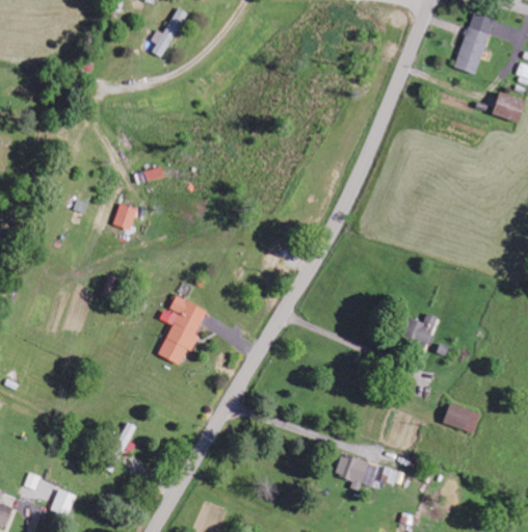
[(156,43),(151,51),(161,56),(186,11),(177,6),(162,32),(156,29),(150,40),(156,43)]
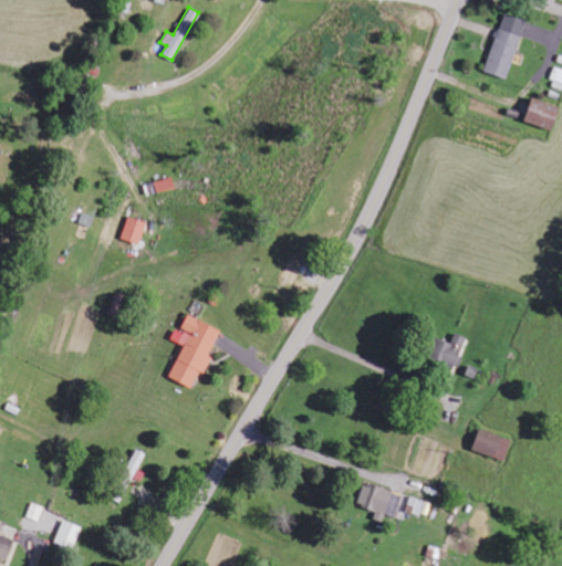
[(484,71),(507,77),(526,19),(502,12),(484,71)]
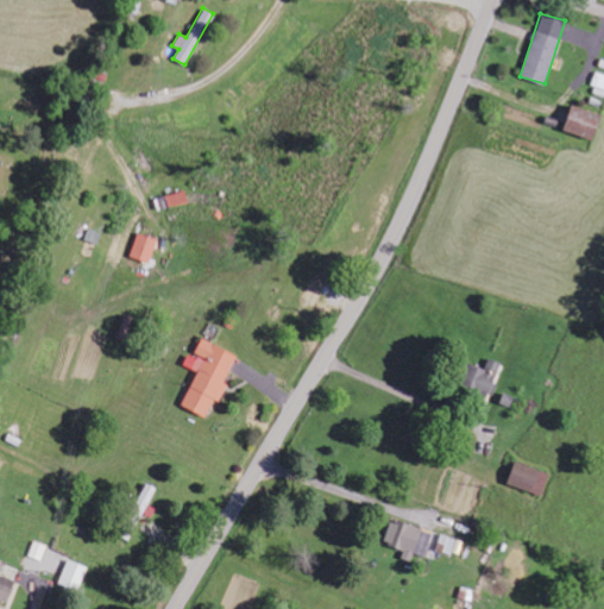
[(603,90),(603,75),(593,71),(589,86),(603,92),(603,90)]
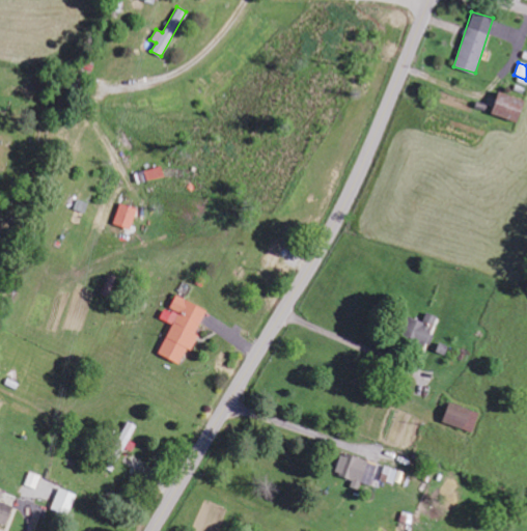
[(519,121),(525,100),(499,92),(493,114),(519,121)]
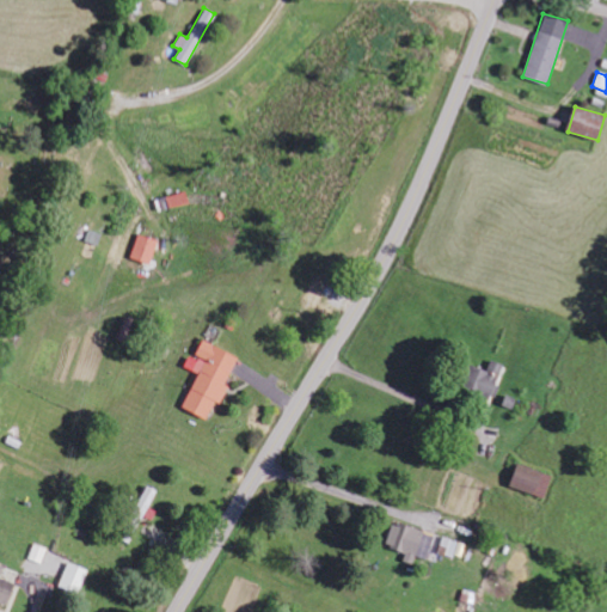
[(130,257),(149,263),(158,240),(139,233),(130,257)]
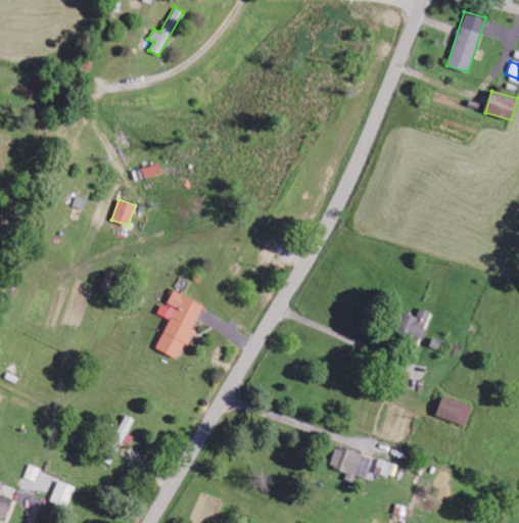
[(170,319),(155,348),(178,359),(203,304),(174,291),(162,316),(170,319)]
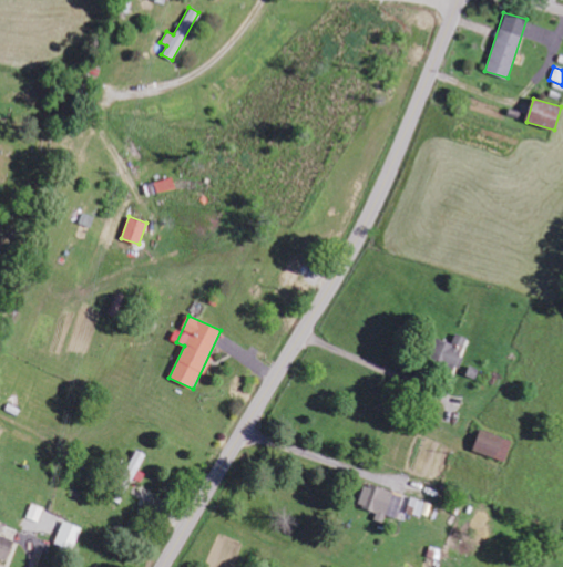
[(467,339),(454,333),(450,343),(439,338),(430,359),(454,369),(467,339)]
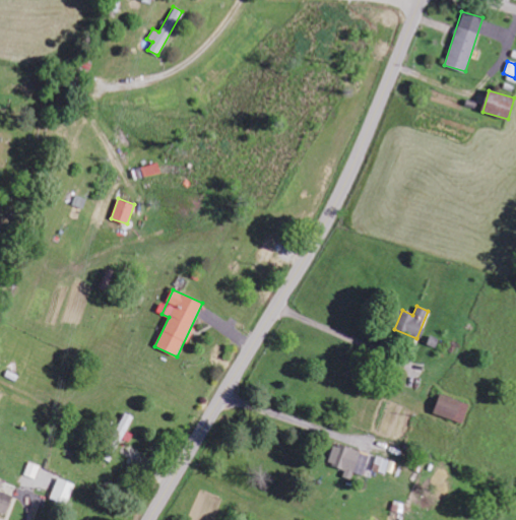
[(434,412),(463,423),(469,403),(439,393),(434,412)]
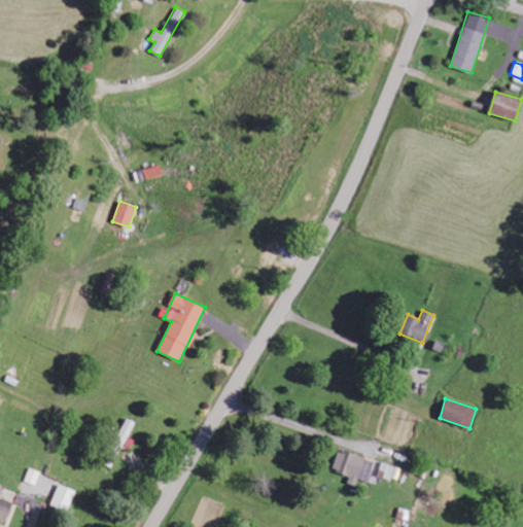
[(373,461),(337,450),(330,469),(348,475),(346,483),(355,485),(357,478),(367,481),(373,461)]
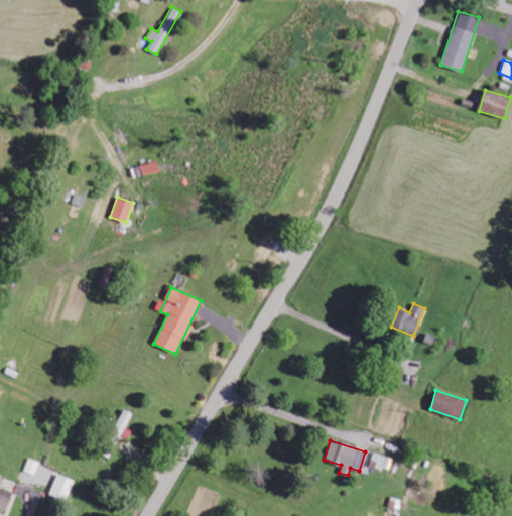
[(381,470),(384,456),(372,453),(368,466),(381,470)]
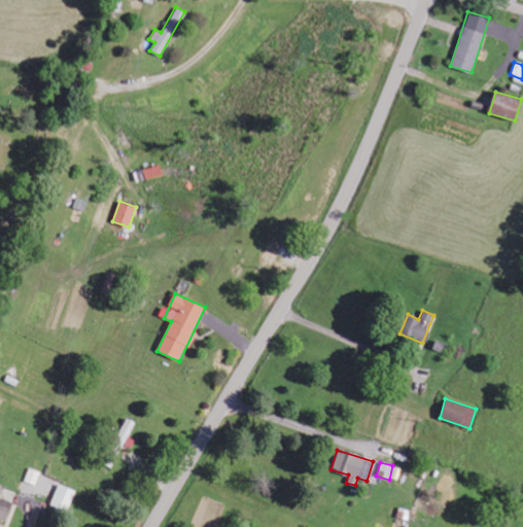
[(38,471),(29,467),(21,487),(31,491),(38,471)]
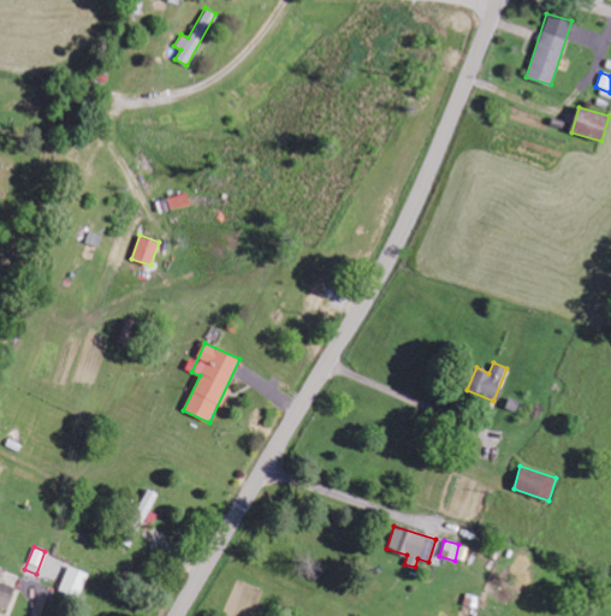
[(87,572),(66,566),(59,592),(79,598),(87,572)]
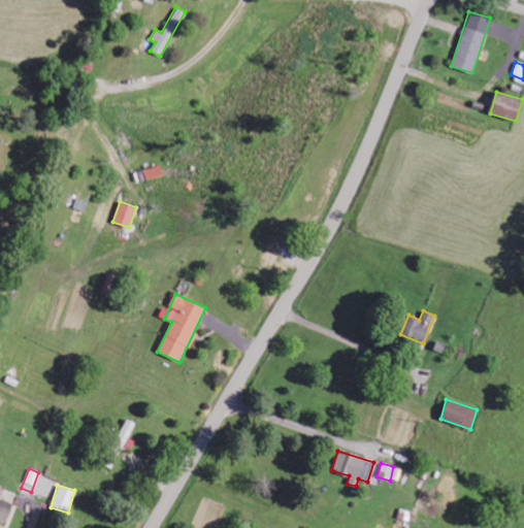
[(0,522),(6,524),(12,503),(0,499),(0,496),(3,488),(0,487),(0,522)]
